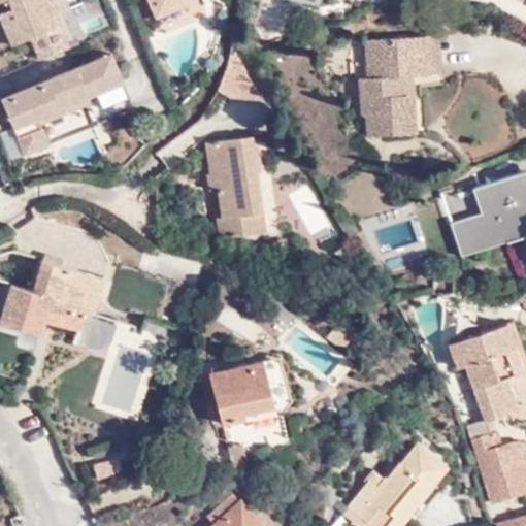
[(0,48),(58,26),(46,0),(0,0),(0,1),(4,0),(6,0),(9,8),(0,12),(0,48)]
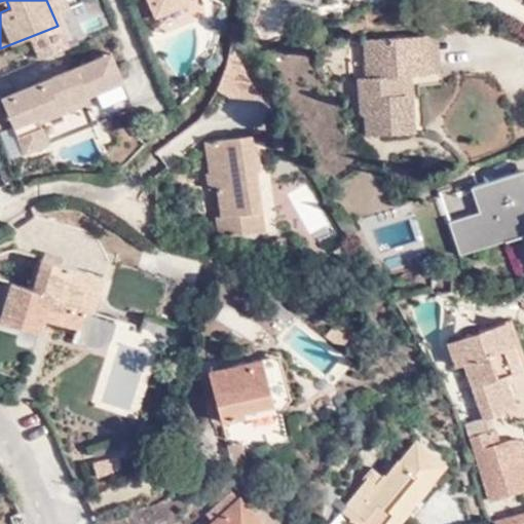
[(46,0),(58,26),(60,28),(69,24),(60,0),(46,0)]
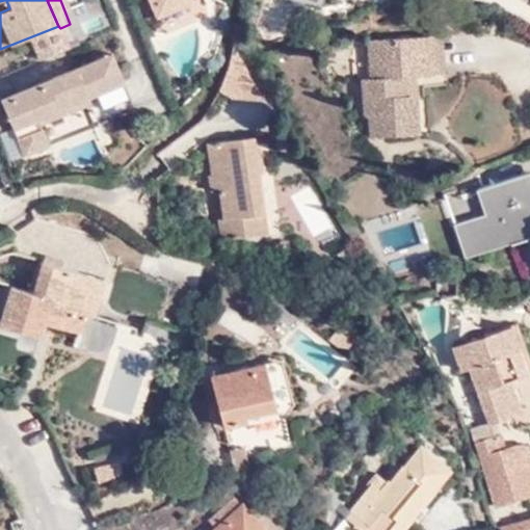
[(144,0),(150,10),(171,0),(144,0)]
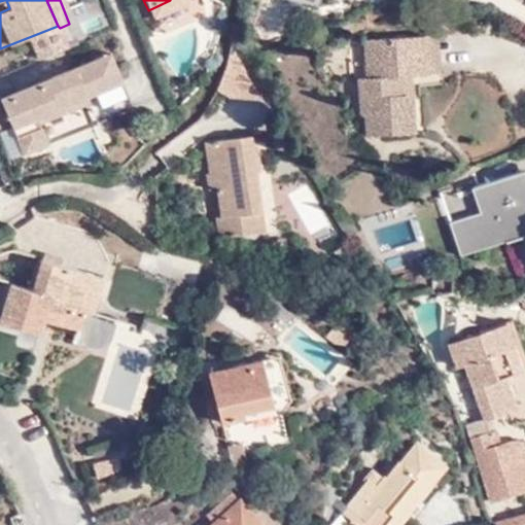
[(171,23),(202,9),(197,0),(182,0),(165,8),(171,23)]
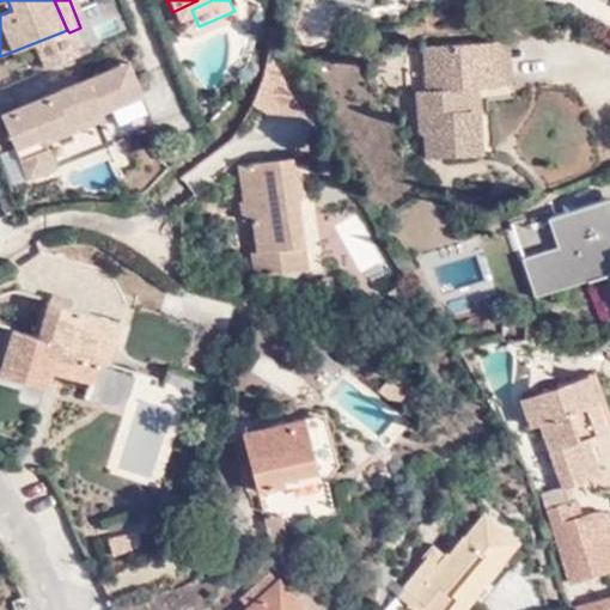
[(359,0),(316,0),(313,10),(333,17),(339,1),(355,8),(359,0)]
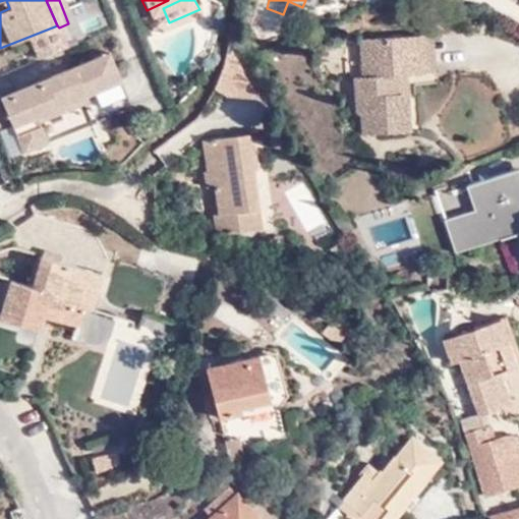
[(431,35),(418,36),(421,76),(434,75),(431,35)]
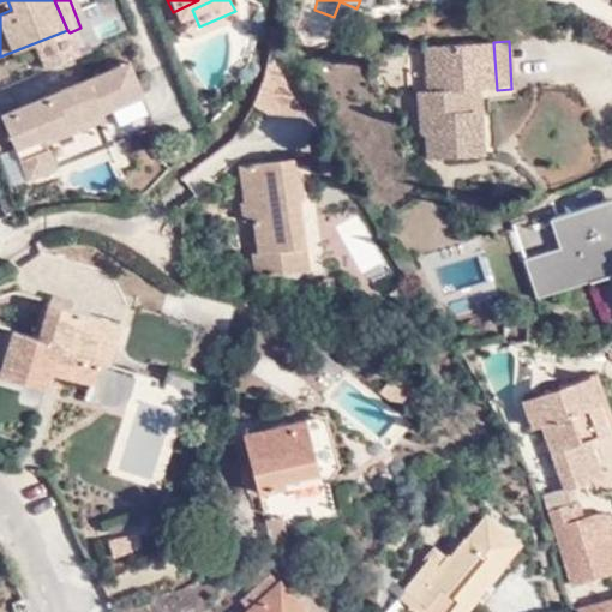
[(497,90),(493,42),(425,47),(427,91),(418,93),(420,136),(425,137),(427,160),(484,156),(480,114),(468,108),(467,93),(478,93),(497,90)]
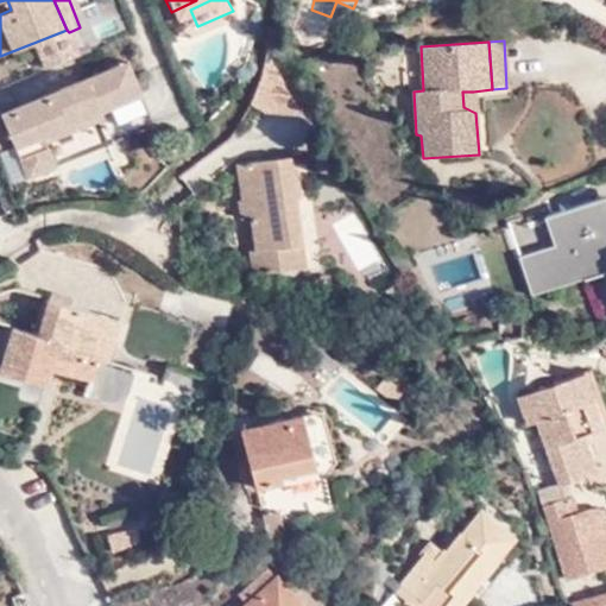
[(42,138),(106,109),(138,95),(140,94),(127,62),(0,115),(14,149),(27,180),(54,168),(42,138)]
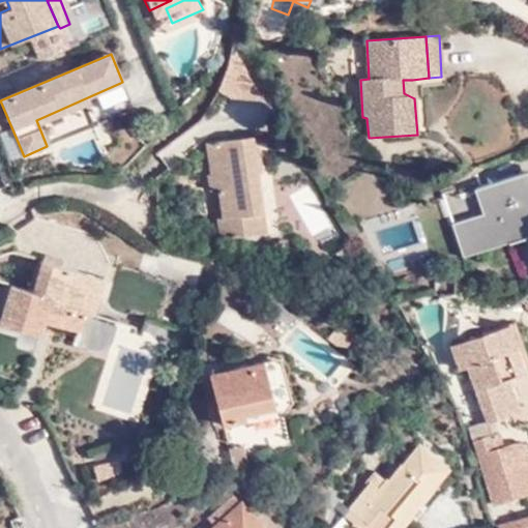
[(404,93),(414,98),(412,80),(403,80),(404,93)]
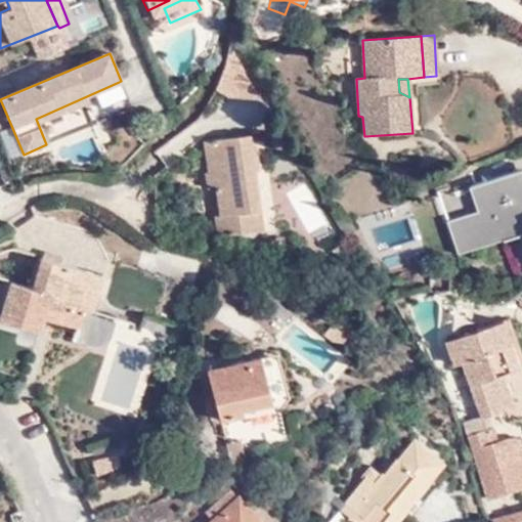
[(119,82),(91,94),(99,114),(126,101),(119,82)]
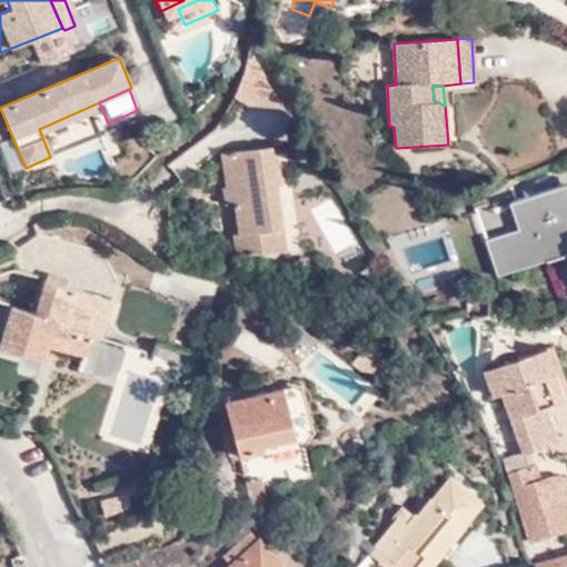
[(13,175),(26,168),(13,139),(1,145),(13,175)]
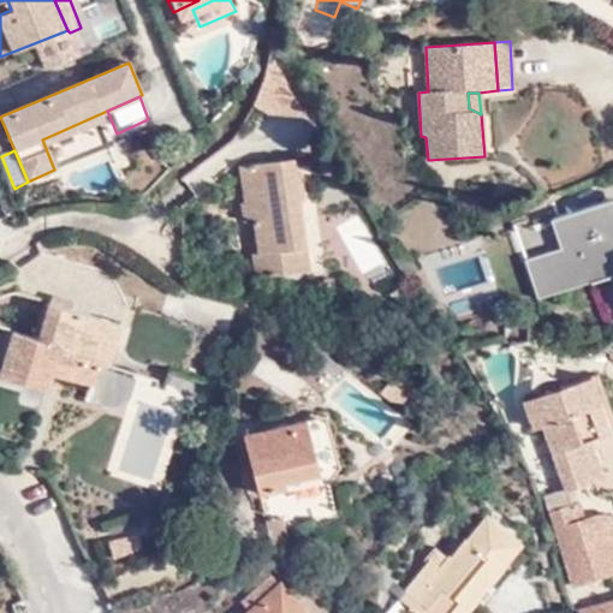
[(382,173),(411,164),(406,150),(378,160),(382,173)]
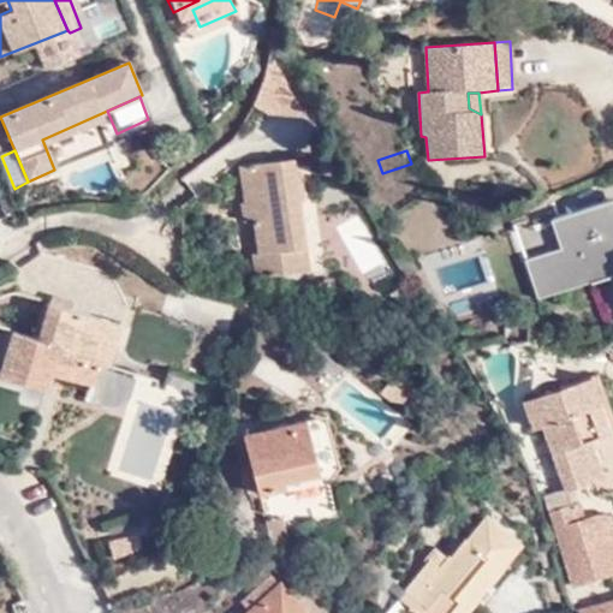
[(308,272),(303,248),(292,249),(286,212),(298,209),(290,159),(238,166),(244,202),(240,202),(244,222),(253,221),(257,254),(251,254),(255,279),(308,272)]
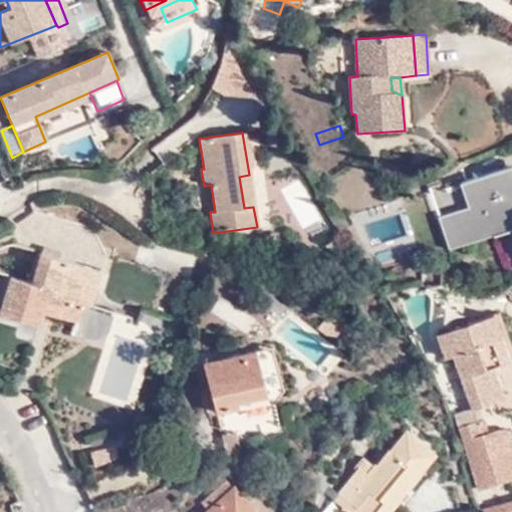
[(504,217),(511,214),(511,168),(460,186),(467,208),(438,217),(448,247),(492,233),(493,235),(508,230),(504,217)]
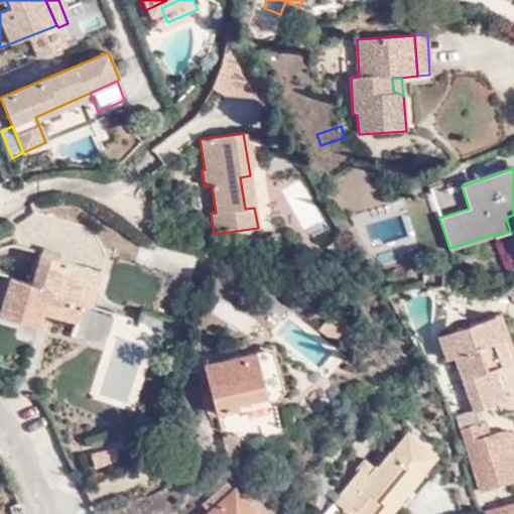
[(245,209),(254,208),(250,175),(240,177),(245,209)]
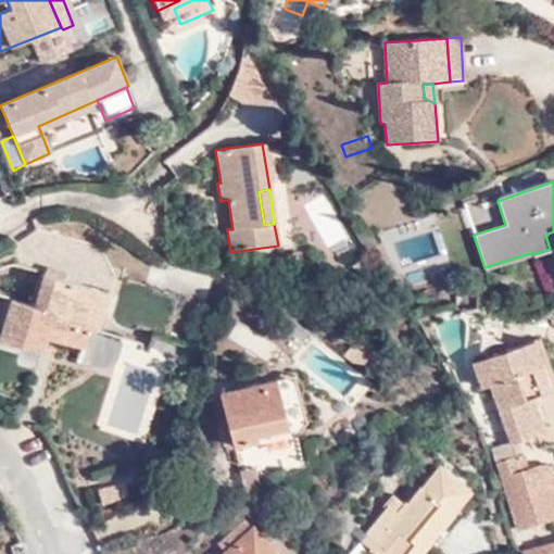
[(325,244),(343,237),(327,192),(309,200),(325,244)]
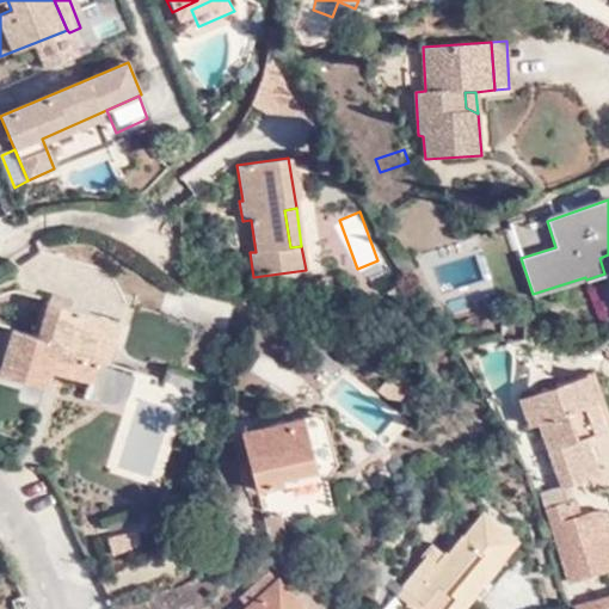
[(87,358),(98,317),(49,302),(40,338),(12,330),(0,371),(0,376),(45,388),(50,375),(51,367),(62,369),(61,377),(91,386),(98,361),(87,358)]
